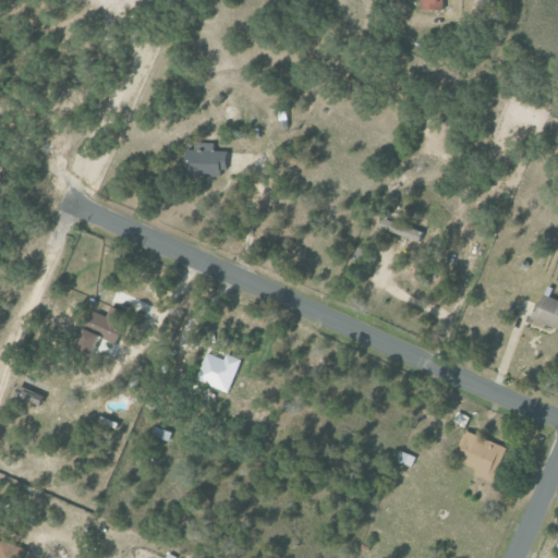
[(446,0),(423,0),(424,10),(446,11),(446,0)]
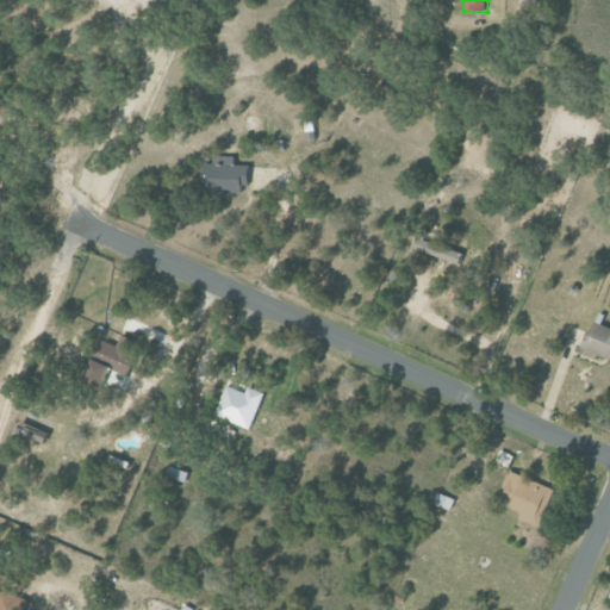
[(250,191),(250,165),(201,166),(201,192),(250,191)]
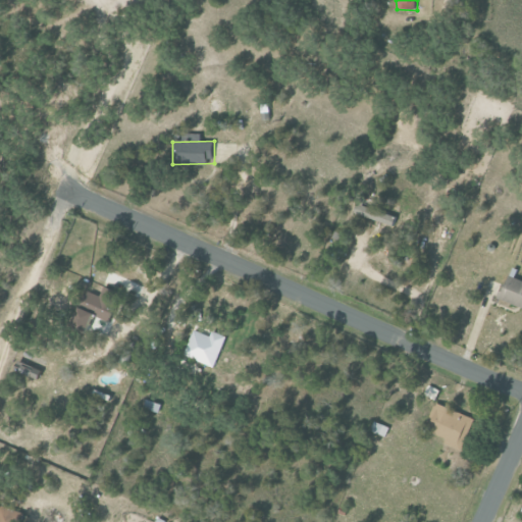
[(397,214),(357,206),(355,216),(395,224),(397,214)]
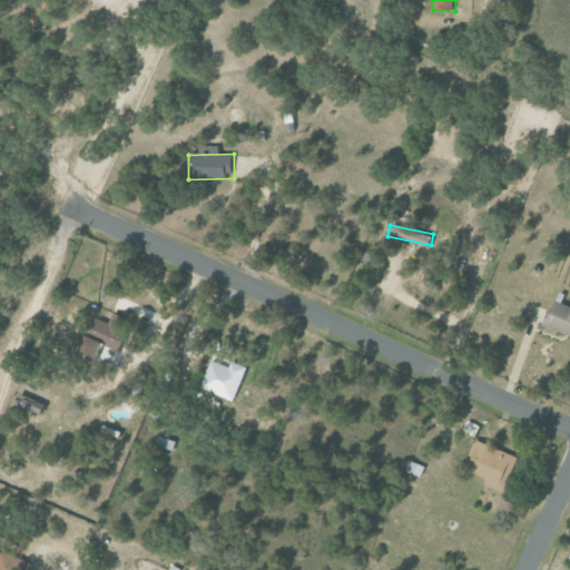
[(569,334),(569,305),(556,301),(546,326),(569,334)]
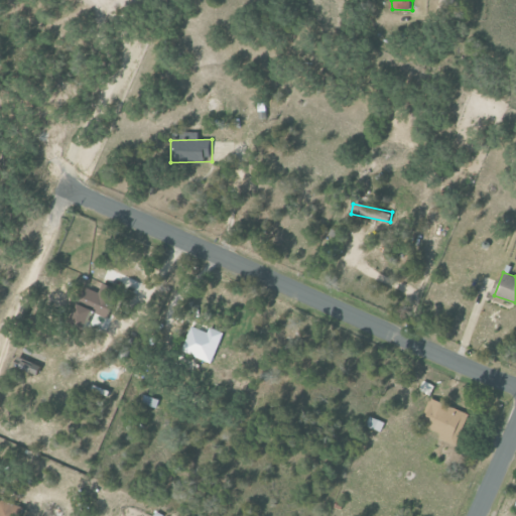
[(110,318),(121,289),(104,282),(100,292),(86,287),(72,324),(90,331),(96,312),(110,318)]
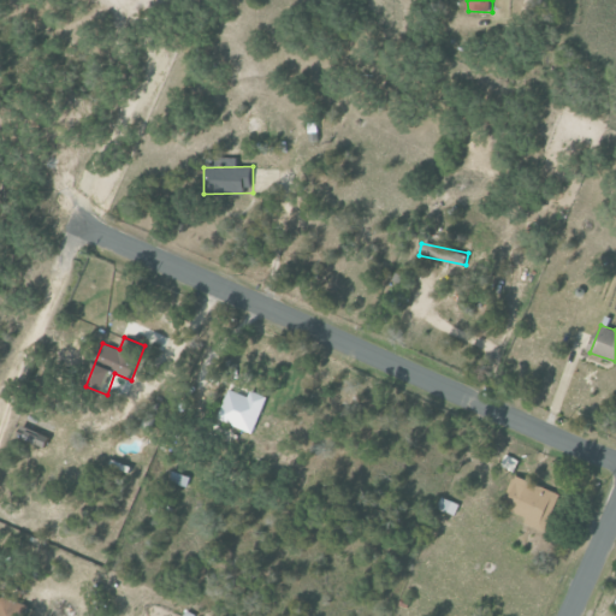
[(252,391),(250,396),(229,390),(219,420),(256,432),(268,396),(252,391)]
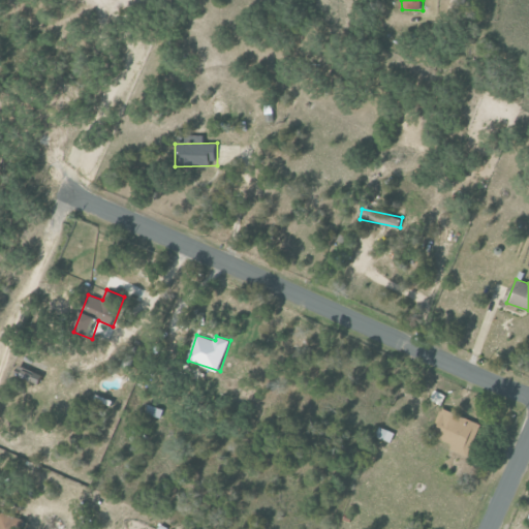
[(430,401),(441,405),(445,396),(434,392),(430,401)]
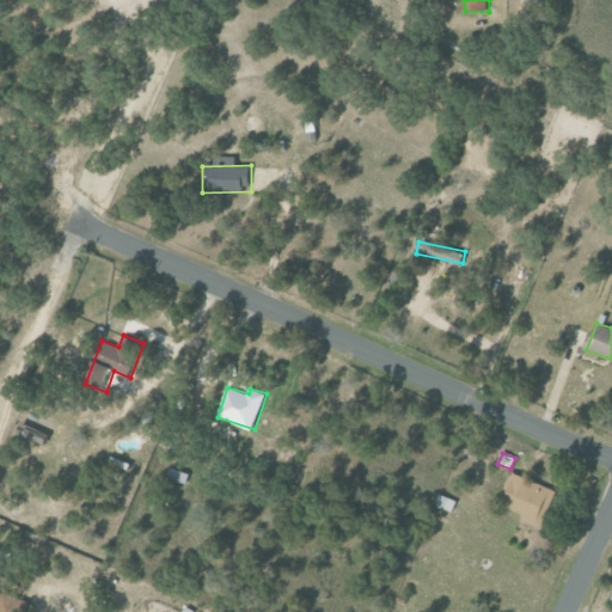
[(169,478),(188,483),(190,473),(171,469),(169,478)]
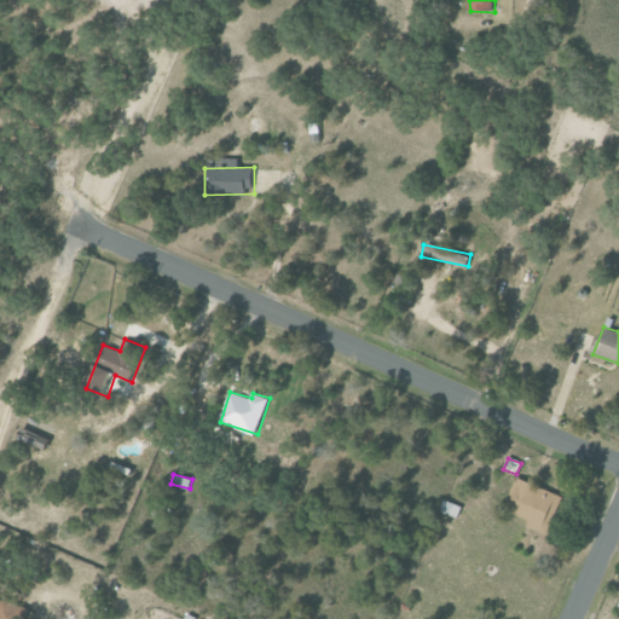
[(563,497),(518,478),(510,493),(516,496),(509,512),(530,520),(527,526),(548,534),(563,497)]
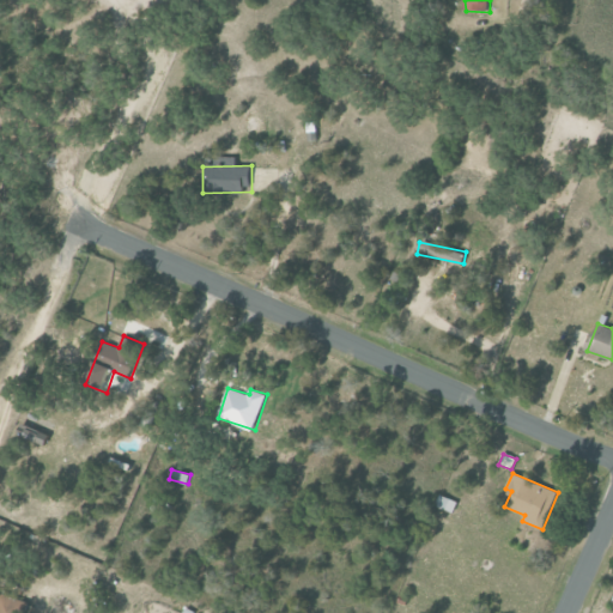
[(454,513),(457,501),(439,496),(436,508),(454,513)]
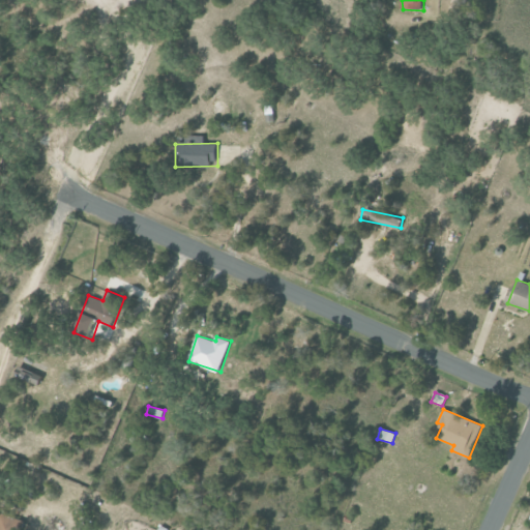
[(0,529),(21,529),(24,520),(0,513),(0,529)]
